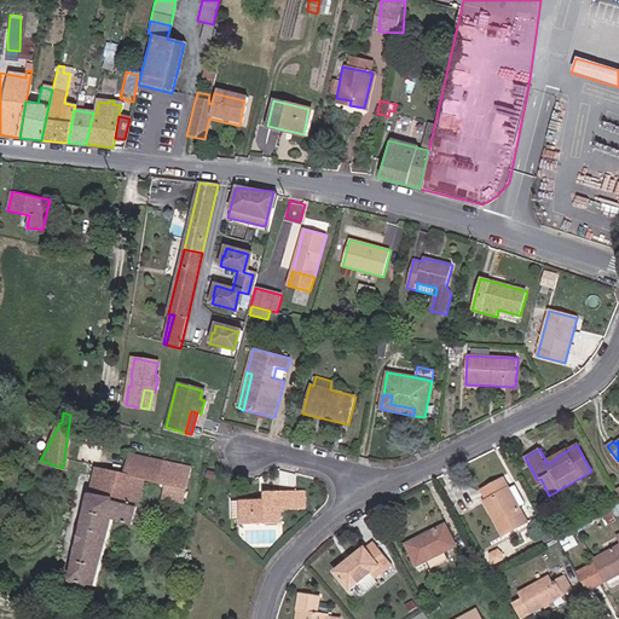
[(181,492),(187,468),(148,458),(128,453),(123,474),(93,468),(67,579),(92,585),(109,520),(131,525),(142,482),(163,487),(181,492)]
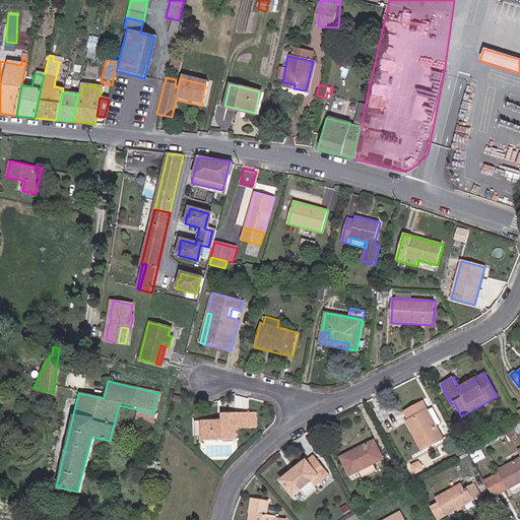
[(404,412),(408,419),(415,432),(413,433),(423,450),(443,439),(424,401),(404,412)]
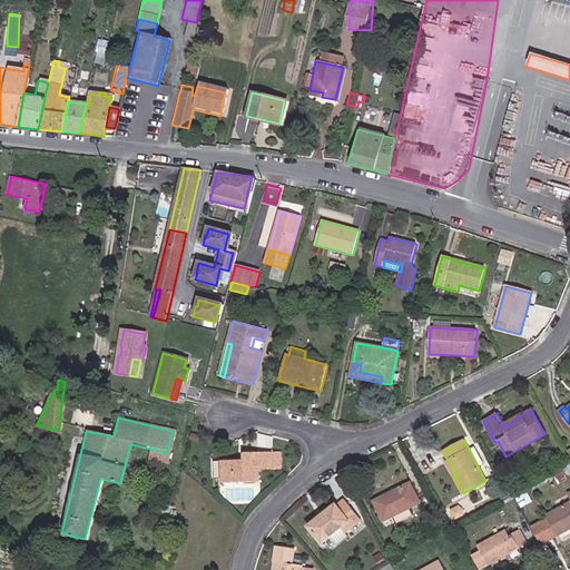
[(165,465),(167,453),(150,449),(147,461),(165,465)]
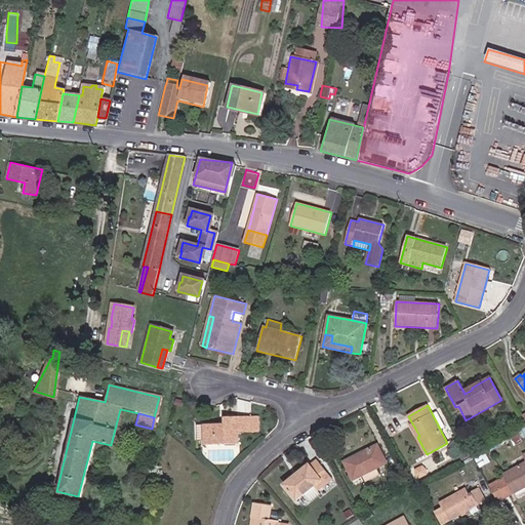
[(225,425),(202,426),(202,440),(202,445),(240,444),(240,433),(260,432),(260,416),(225,417),(225,425)]
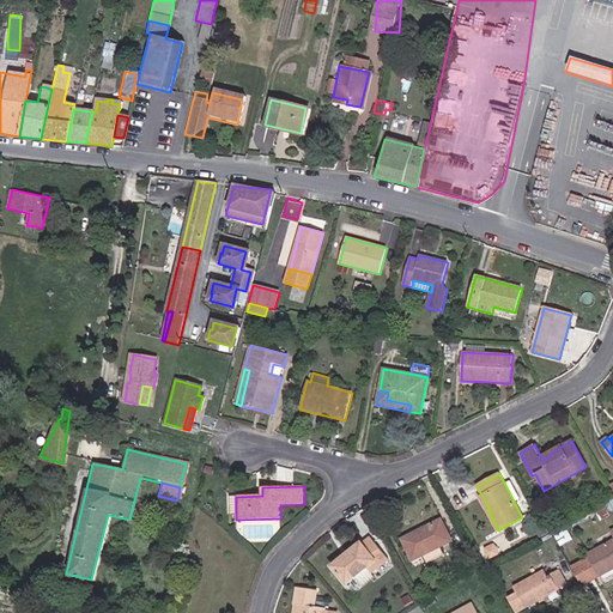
[(490,509),(481,495),(479,496),(487,510),(490,509)]
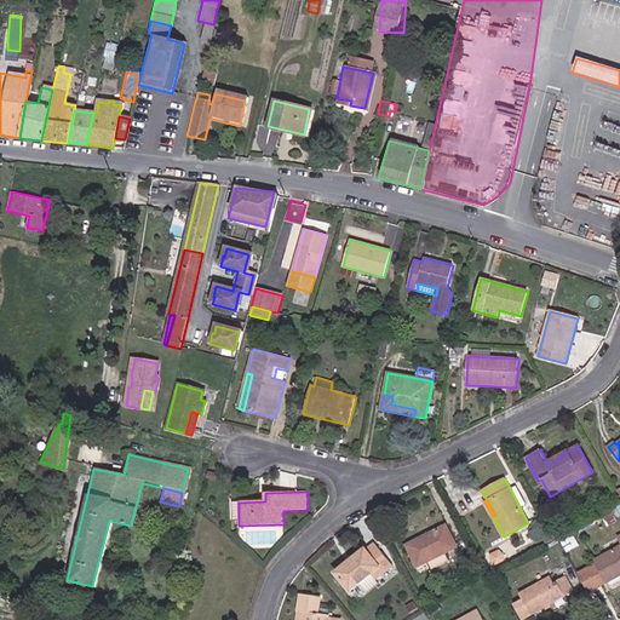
[(417,567),(428,562),(445,552),(457,546),(446,526),(407,545),(417,567)]
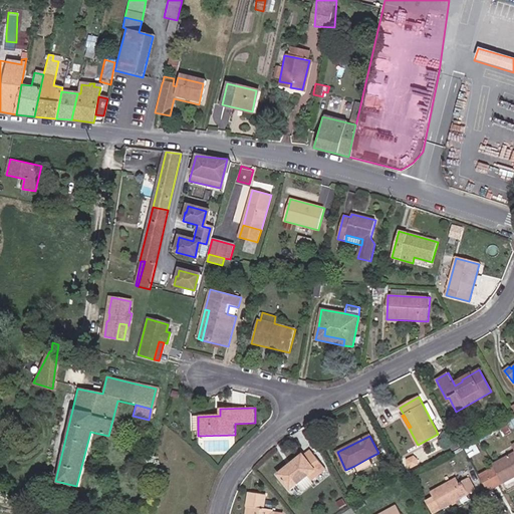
[(513,477),(513,444),(512,446),(513,449),(513,452),(492,465),(502,483),(513,477)]
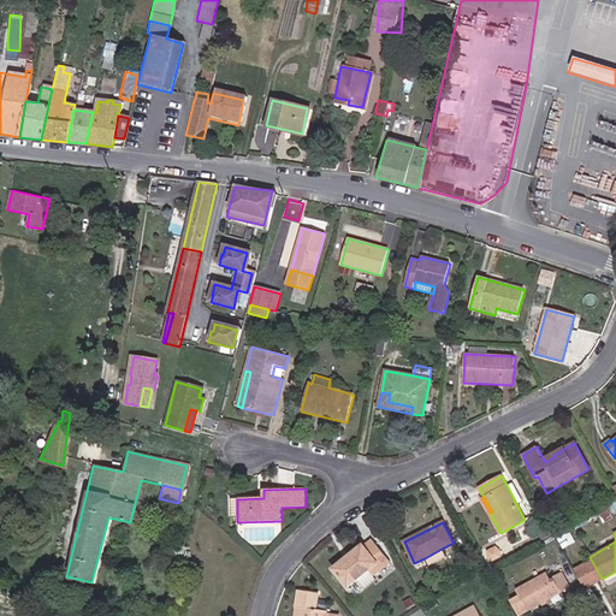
[(389,563),(372,540),(365,546),(363,545),(333,569),(348,588),(369,570),(374,575),(389,563)]
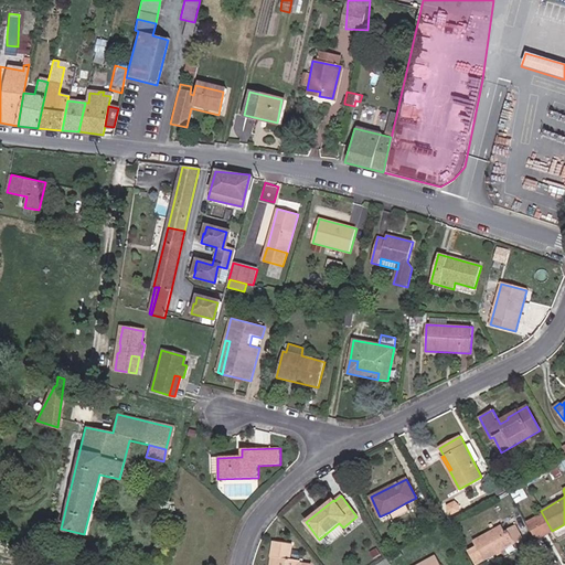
[(405,503),(390,512),(393,519),(409,511),(405,503)]
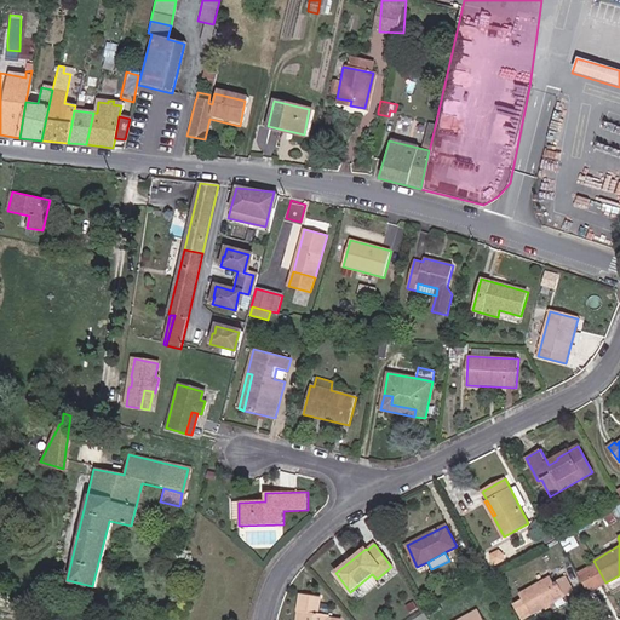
[(521,619),(544,608),(550,604),(575,591),(567,575),(554,583),(550,577),(520,593),(523,601),(512,607),(520,619),(521,619)]
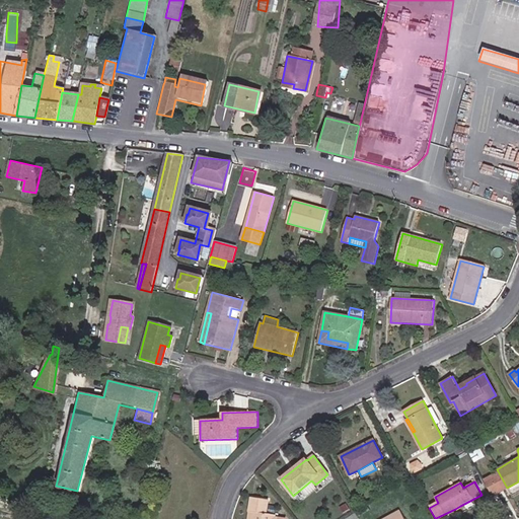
[(252,513),(250,518),(274,518),(275,515),(267,514),(268,500),(250,498),(248,512),(252,513)]
